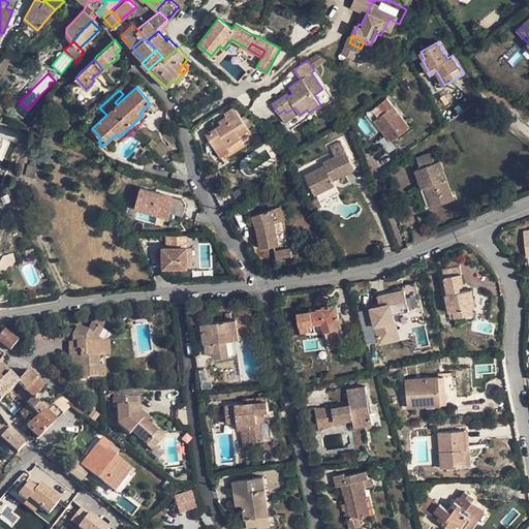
[(408,126),(386,97),(367,114),(373,122),(375,121),(385,133),(386,133),(392,139),(408,126)]
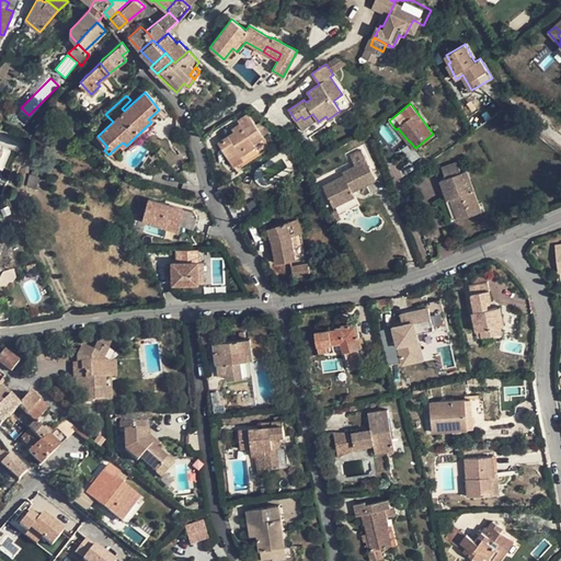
[(233,133),(218,142),(232,165),(242,160),(240,156),(254,146),(253,142),(263,137),(262,136),(270,132),(265,125),(258,129),(248,114),(238,122),(240,125),(231,129),(233,133)]
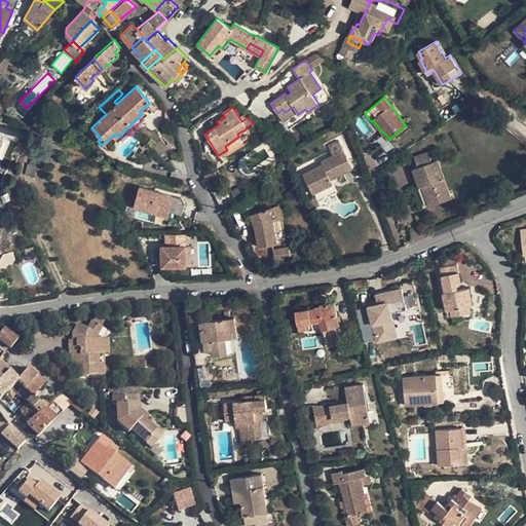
[(283,109),(277,113),(284,121),(297,112),(293,107),(285,112),(283,109)]
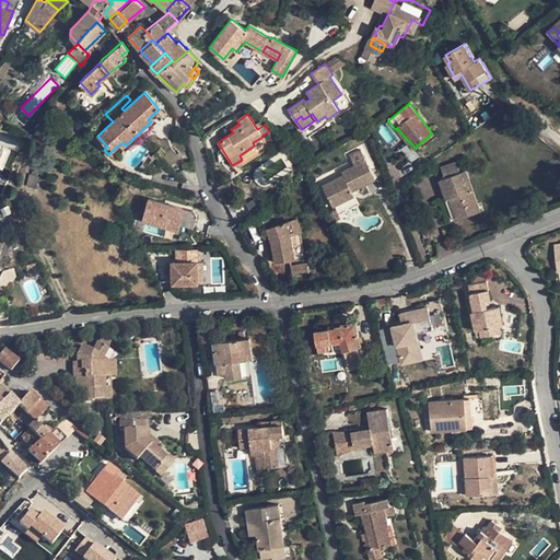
[(432,133),(415,148),(418,151),(435,137),(432,133)]
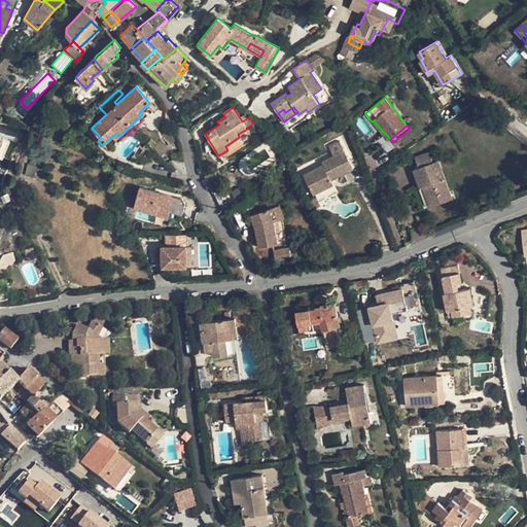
[(155,144),(150,139),(146,143),(151,148),(155,144)]
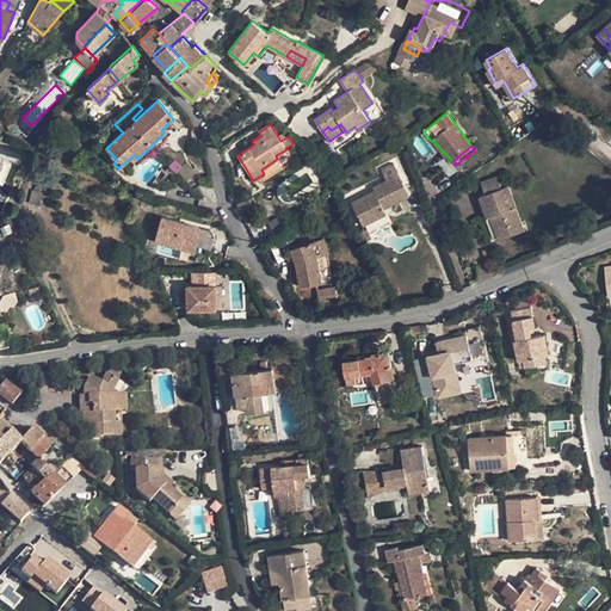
[(355,202),(352,203),(363,226),(387,214),(383,209),(409,195),(394,164),(381,170),(387,180),(372,189),(375,191),(355,202)]
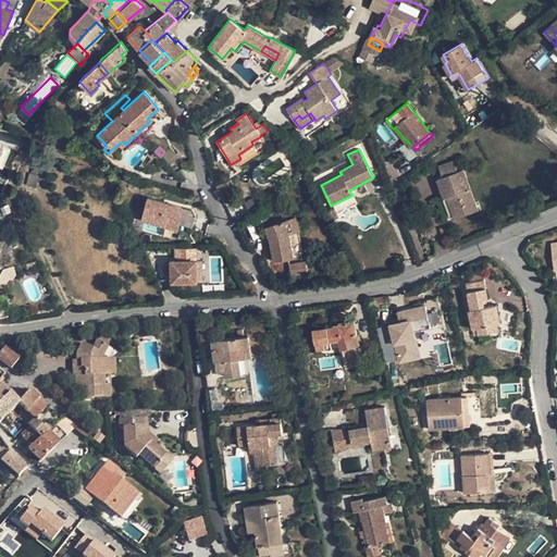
[(160,157),(155,151),(150,156),(151,157),(156,161),(160,157)]
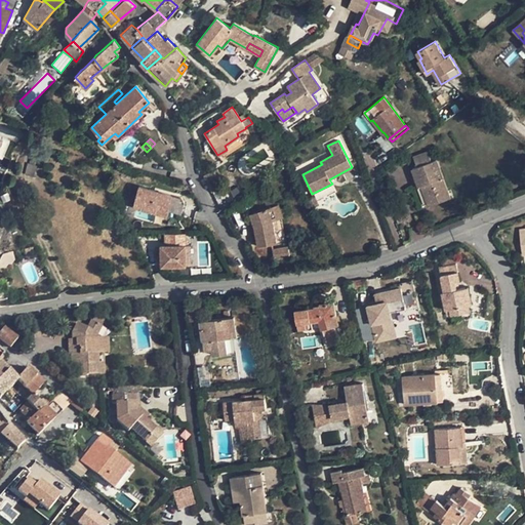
[(183,161),(180,150),(166,163),(173,170),(183,161)]
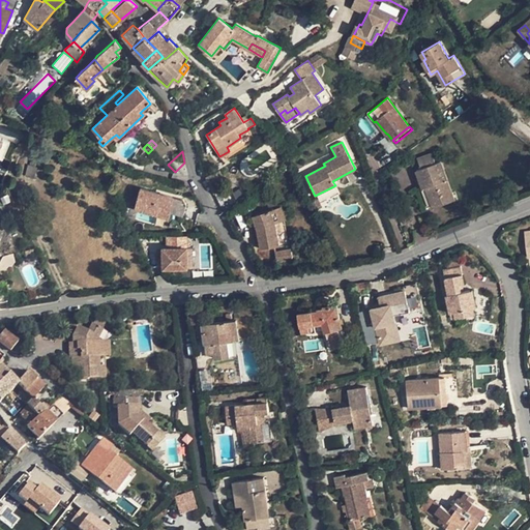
[(435,163),(432,153),(417,158),(420,169),(415,170),(420,181),(423,180),(427,187),(425,187),(433,208),(455,199),(447,179),(441,160),(435,163)]
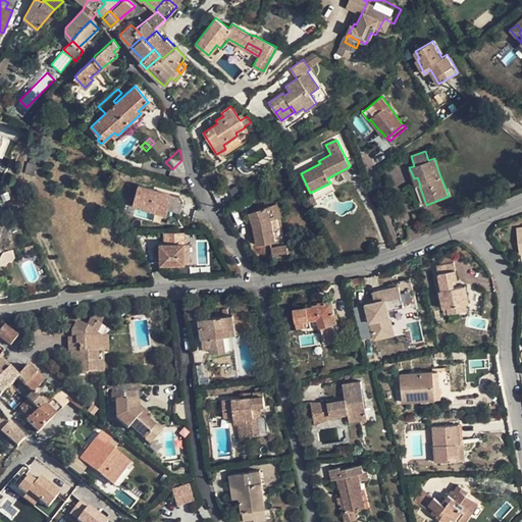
[(308,163),(300,167),(303,172),(320,163),(318,161),(308,163)]
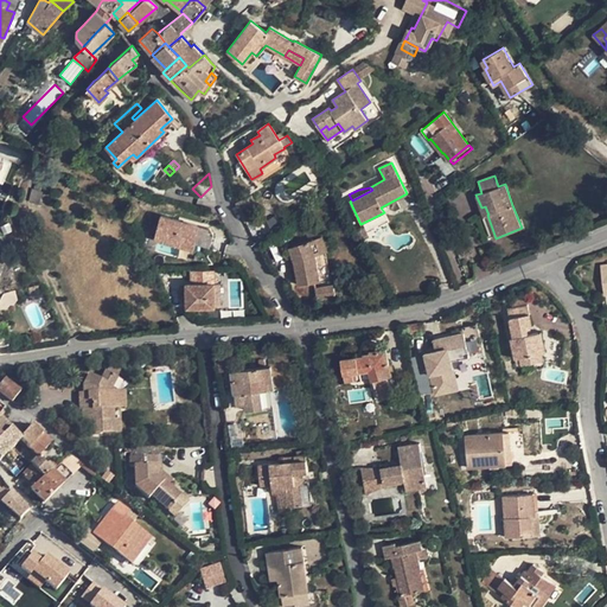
[(247,198),(236,204),(244,221),(256,215),(247,198)]
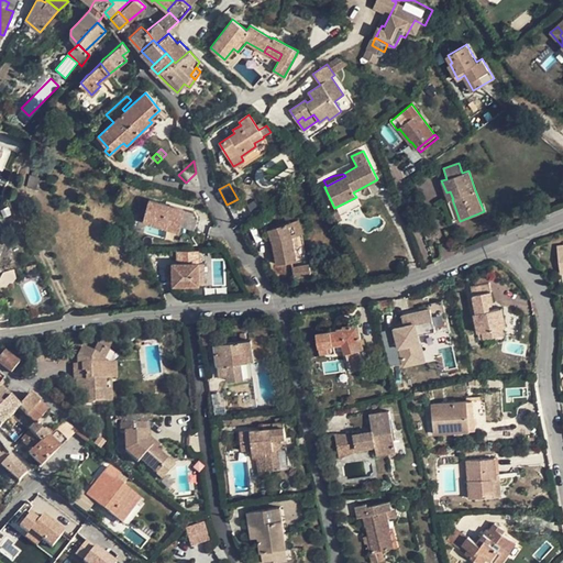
[(194,212),(150,200),(145,218),(189,229),(194,212)]
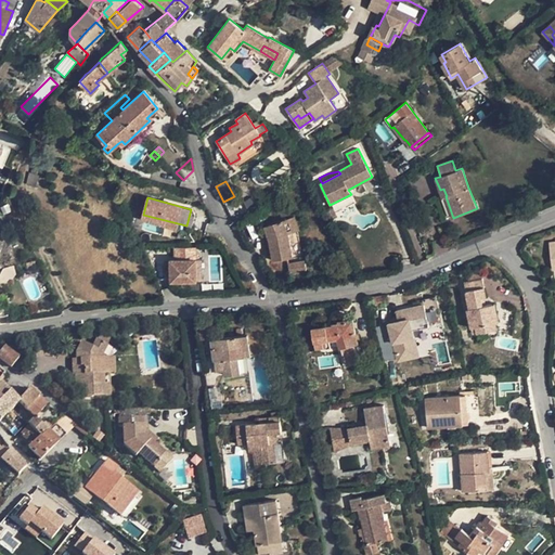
[(281,213),(283,219),(292,216),(287,203),(279,206),(281,213)]
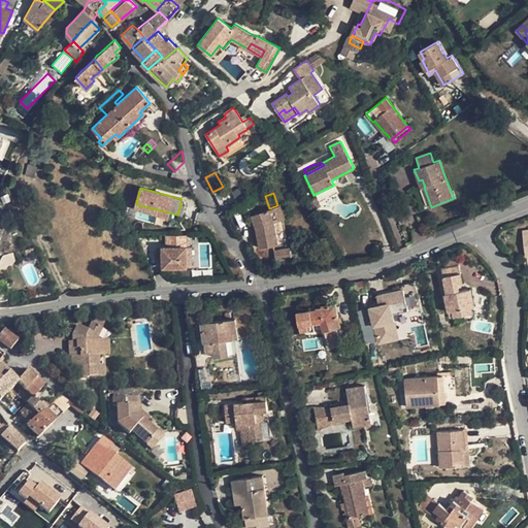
[(167,216),(168,212),(136,204),(135,207),(167,216)]
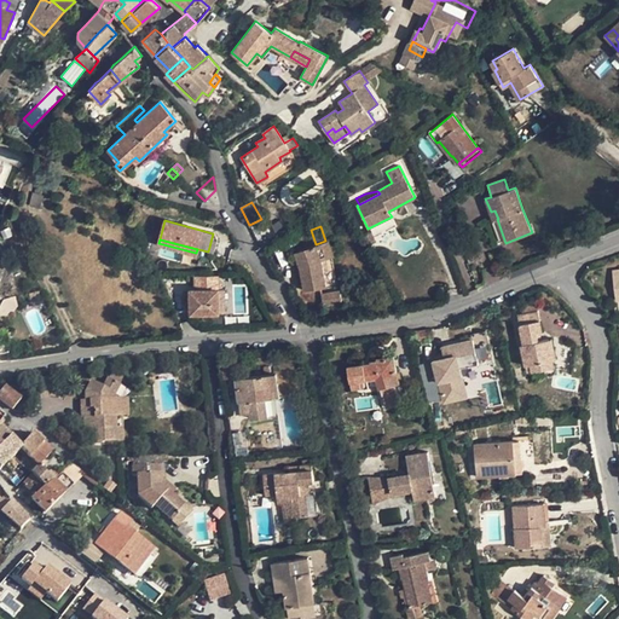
[(316,244),(295,252),(301,268),(305,290),(327,287),(322,260),(334,256),(328,239),(325,241),(316,244)]
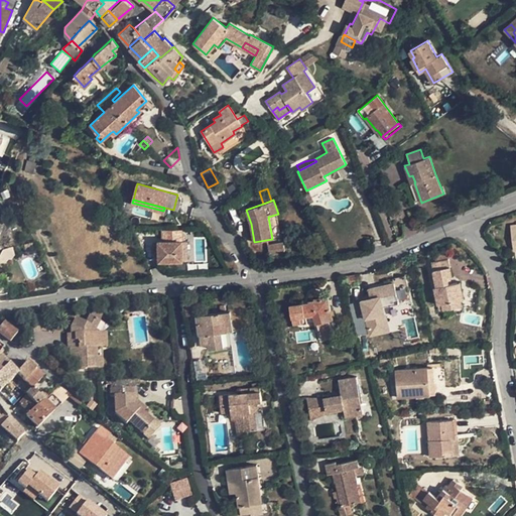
[(282,242),(267,244),(269,254),(285,251),(282,242)]
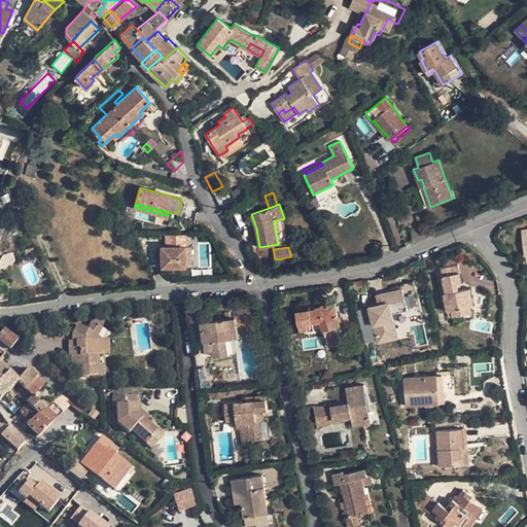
[(190,269),(189,248),(161,250),(161,253),(162,261),(162,271),(190,269)]
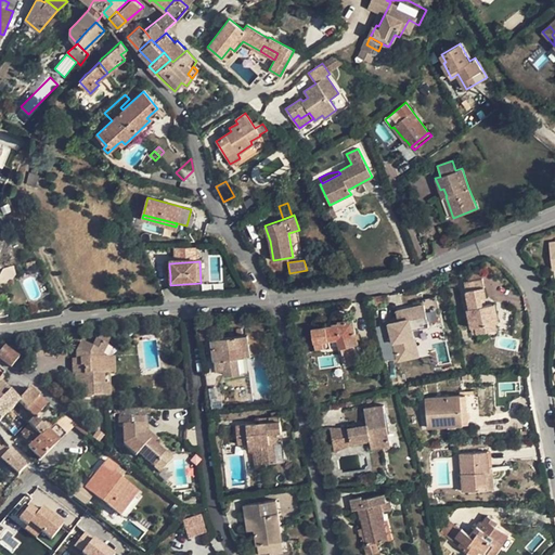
[(468,281),(482,279),(481,269),(467,272),(468,281)]
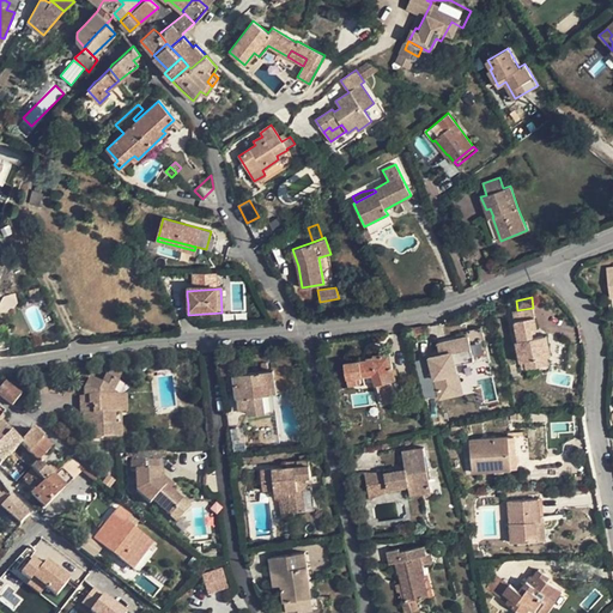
[(533,308),(513,311),(519,340),(516,341),(521,362),(525,362),(527,369),(548,364),(547,357),(542,335),(534,337),(533,329),(538,328),(533,308)]
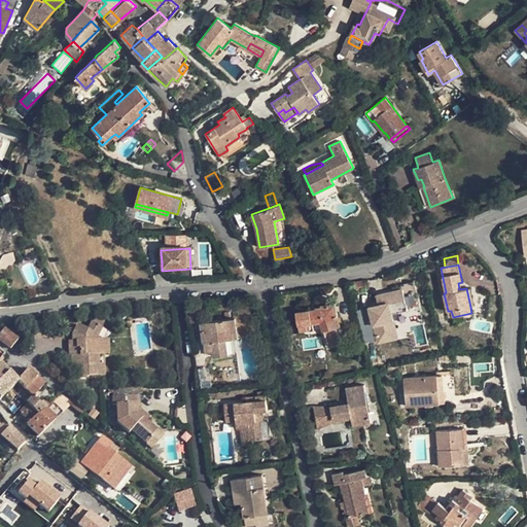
[(365,280),(350,282),(353,291),(366,289),(365,280)]
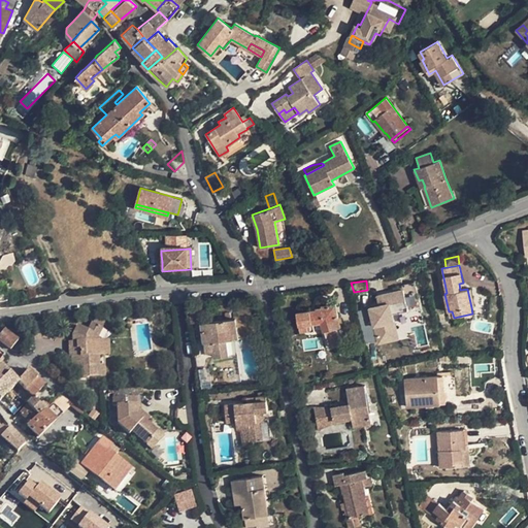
[(404,289),(409,310),(421,308),(415,282),(403,284),(404,289)]
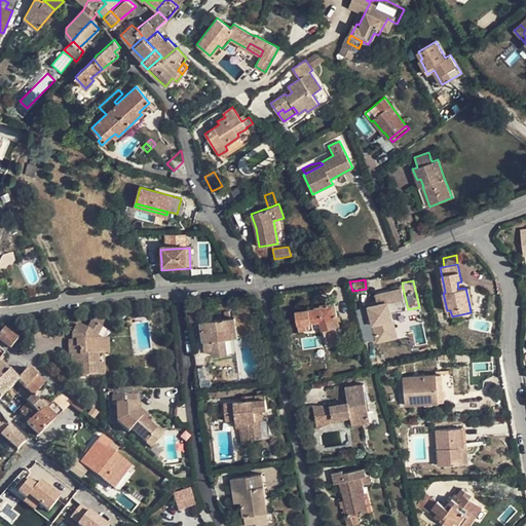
[(408,309),(403,288),(380,294),(382,303),(369,306),(378,341),(398,337),(391,313),(408,309)]
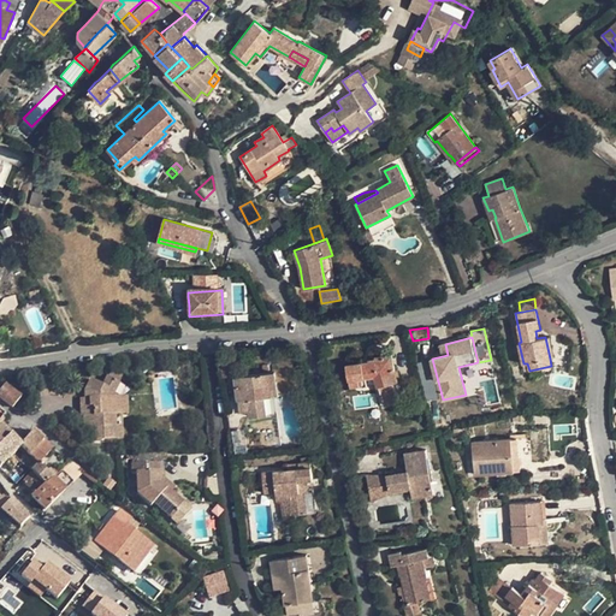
[(362,377),(375,375),(379,386),(385,404),(400,401),(394,381),(398,380),(395,366),(392,354),(375,356),(375,357),(369,359),(369,361),(347,363),(349,379),(350,379),(362,377)]
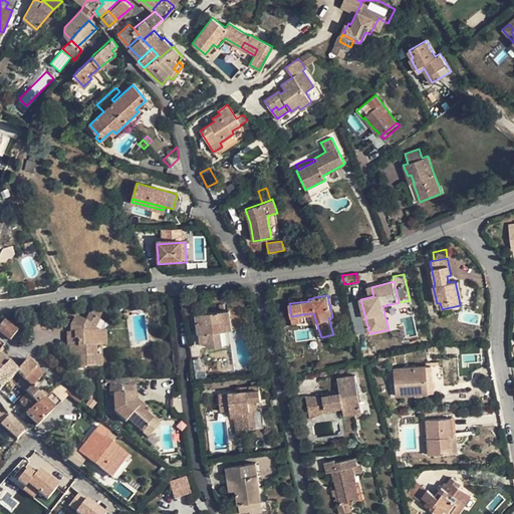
[(198,312),(196,297),(185,298),(187,314),(198,312)]
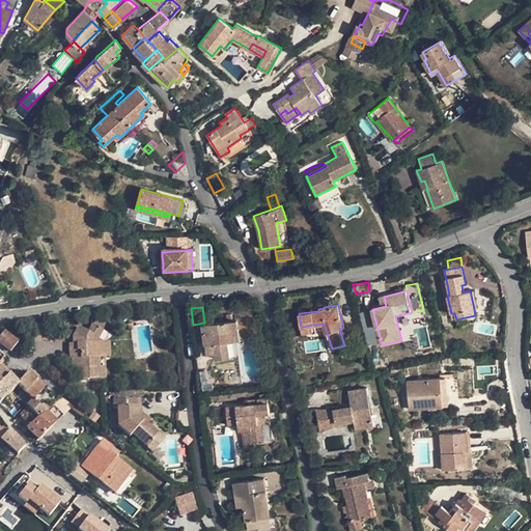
[(232,320),(203,324),(207,355),(216,354),(217,359),(230,358),(228,341),(235,341),(232,320)]
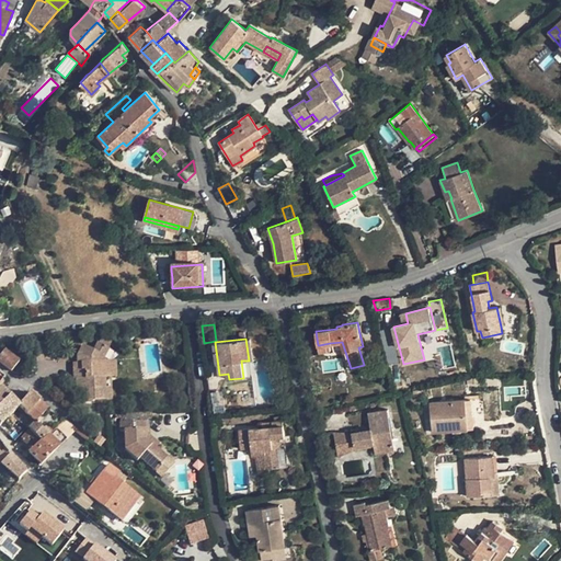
[(102,340),(99,344),(107,348),(111,344),(102,340)]
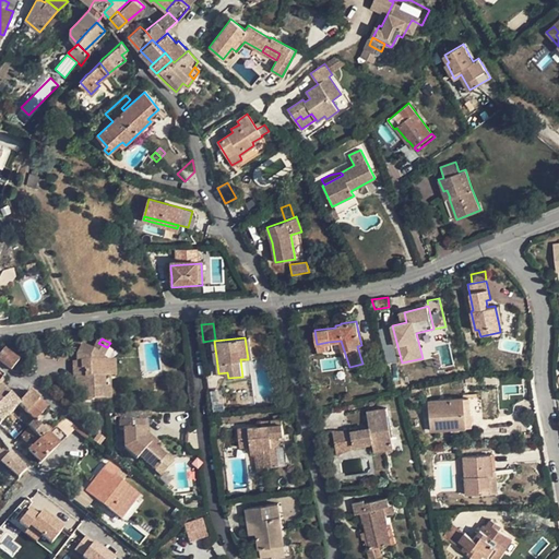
[(33,360),(49,358),(47,342),(31,344),(33,360)]
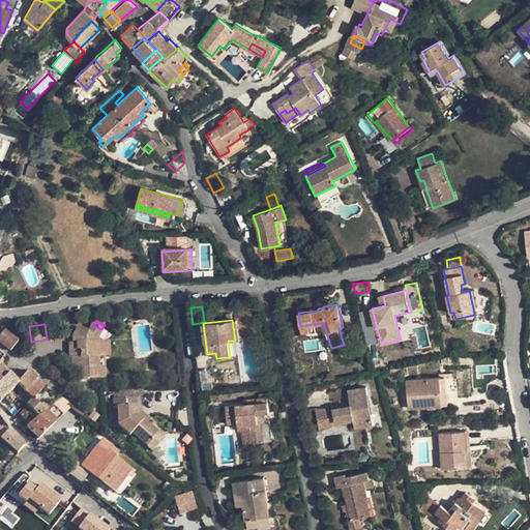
[(89,332),(79,326),(74,337),(74,343),(74,344),(78,344),(78,351),(81,351),(82,358),(72,358),(72,359),(72,370),(82,369),(83,380),(105,379),(105,367),(99,367),(98,358),(104,357),(104,342),(97,342),(97,340),(102,330),(101,329),(93,325),(92,325),(89,332)]
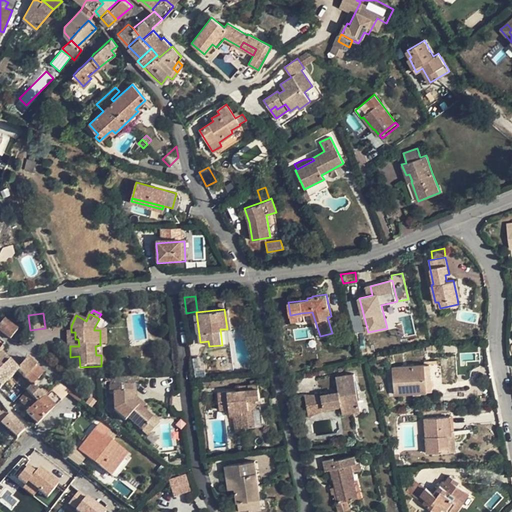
[(4,319),(0,324),(0,330),(11,339),(18,330),(4,319)]
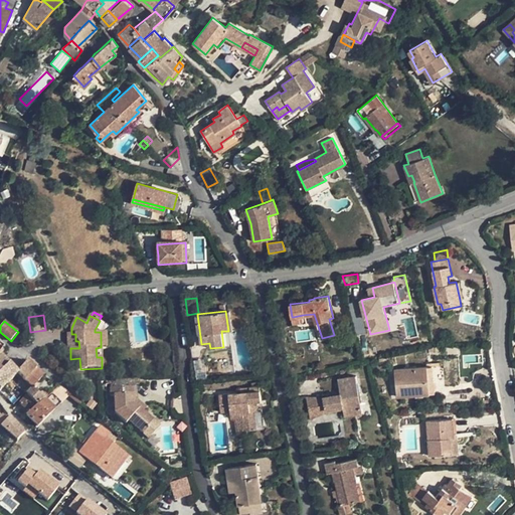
[(67,334),(68,349),(70,349),(70,348),(79,348),(78,341),(75,341),(75,334),(71,334),(71,333),(67,334)]
